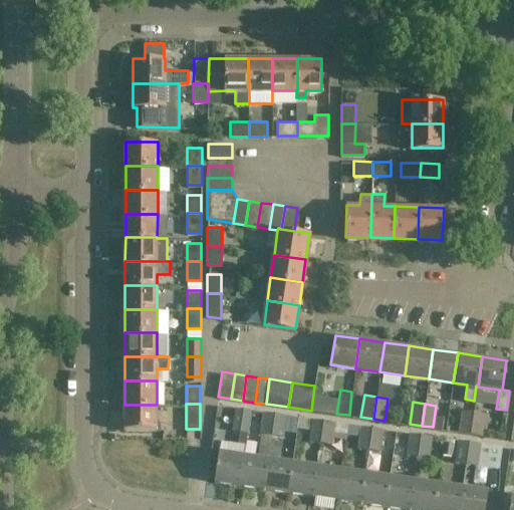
[(157,405),(124,405),(124,429),(157,429),(157,405)]
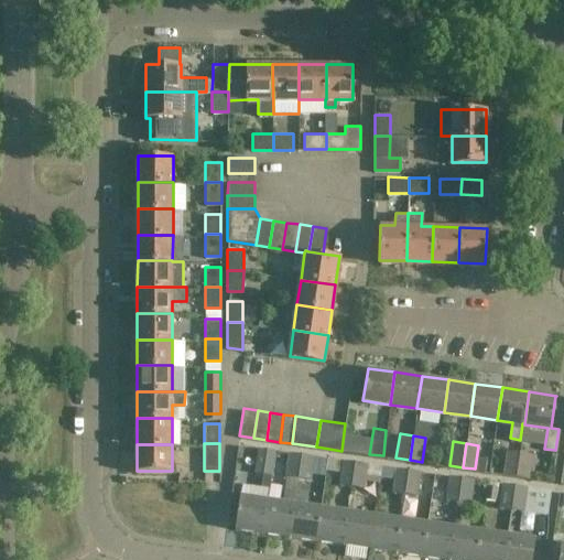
[(275,450),(257,447),(253,471),(272,474),(275,450)]
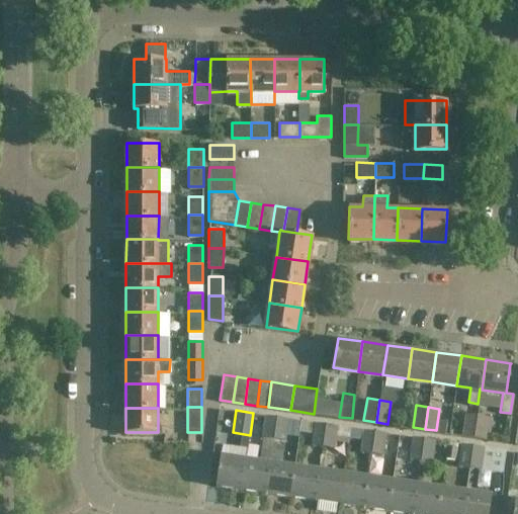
[(475,436),(478,414),(465,412),(461,434),(475,436)]
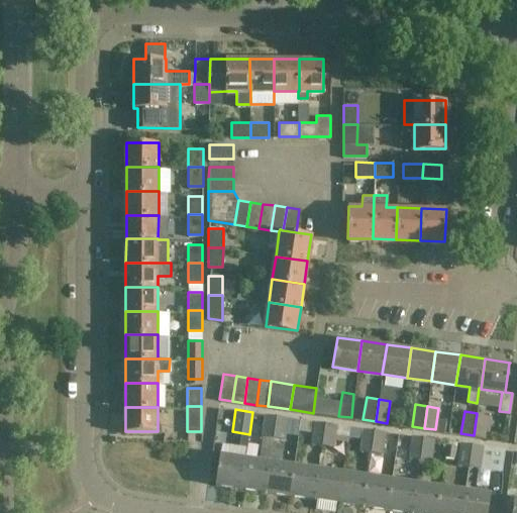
[(273,437),(276,415),(274,415),(264,413),(261,435),(273,437)]
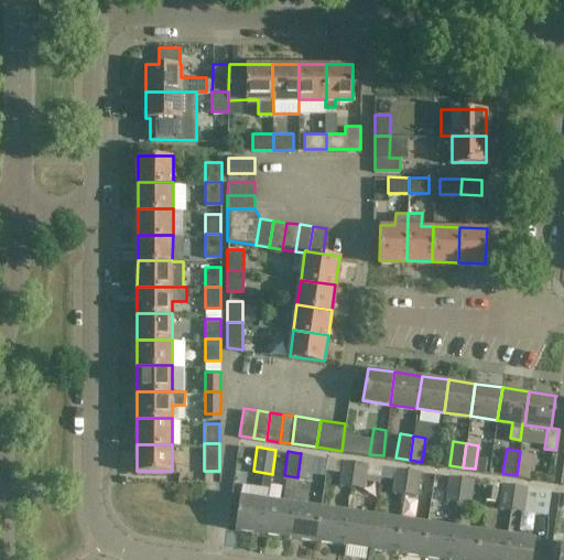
[(517,475),(529,477),(532,453),(520,451),(517,475)]
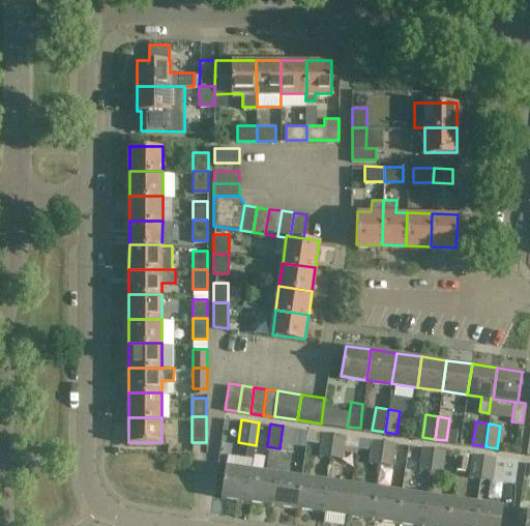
[(283,426),(280,448),(291,450),(295,428),(283,426)]
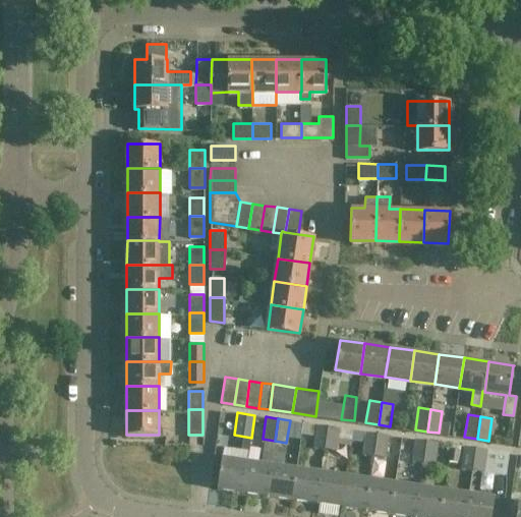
[(325,448),(328,425),(315,423),(312,446),(325,448)]
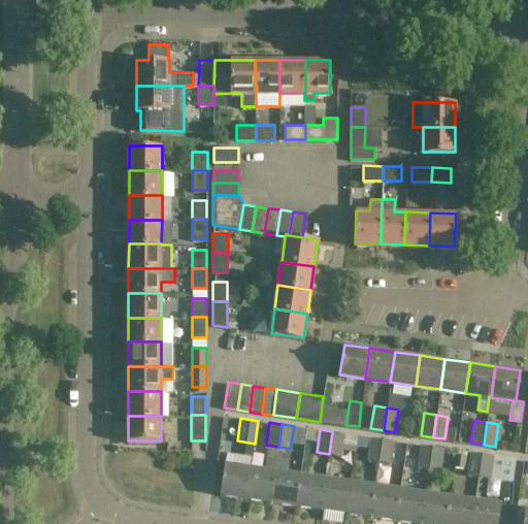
[(332,431),(329,454),(340,455),(343,432),(332,431)]
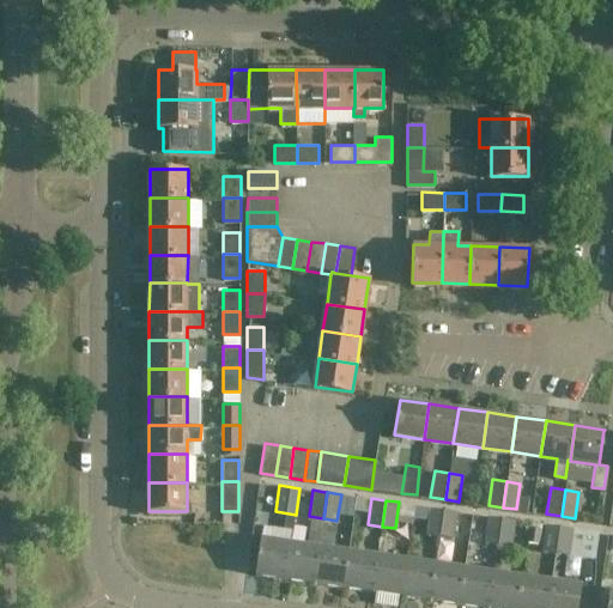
[(439,534),(443,509),(429,506),(425,533),(439,534)]
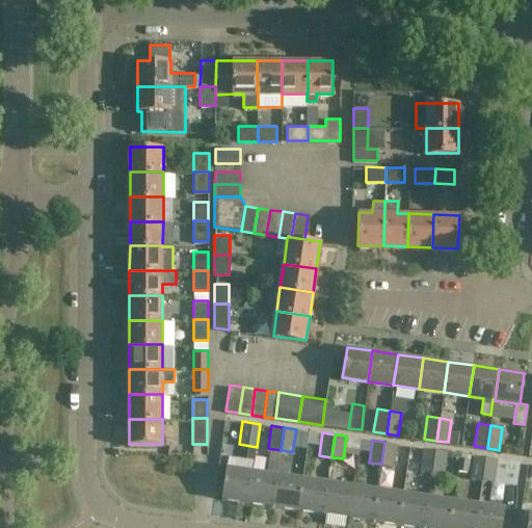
[(397,444),(384,442),(381,464),(393,466),(397,444)]
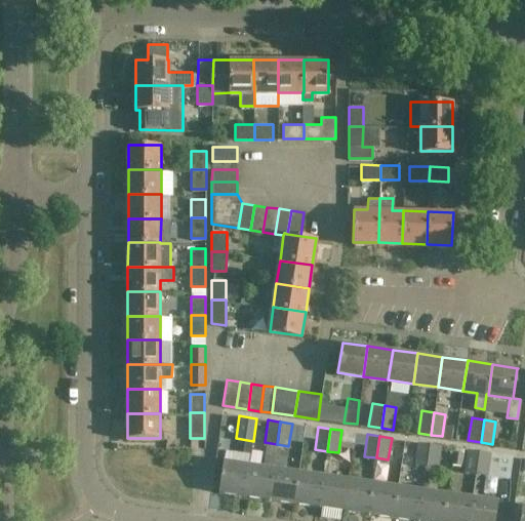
[(426,465),(429,443),(417,441),(414,463),(426,465)]
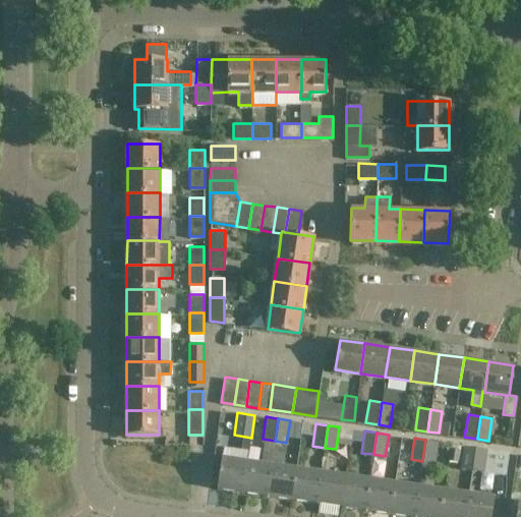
[(425,440),(422,461),(435,463),(438,442),(425,440)]
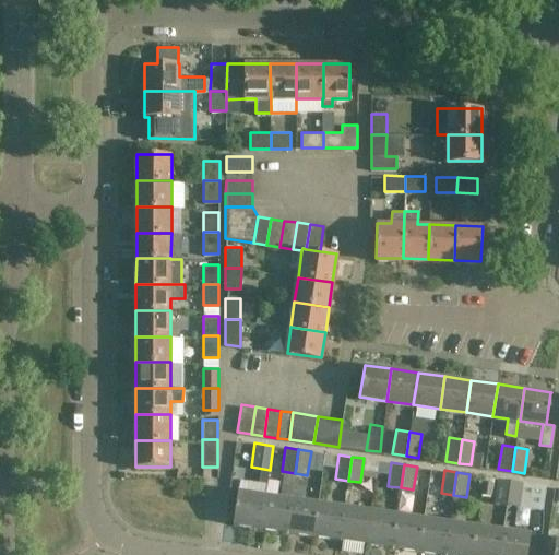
[(494,500),(507,503),(510,480),(497,477),(494,500)]
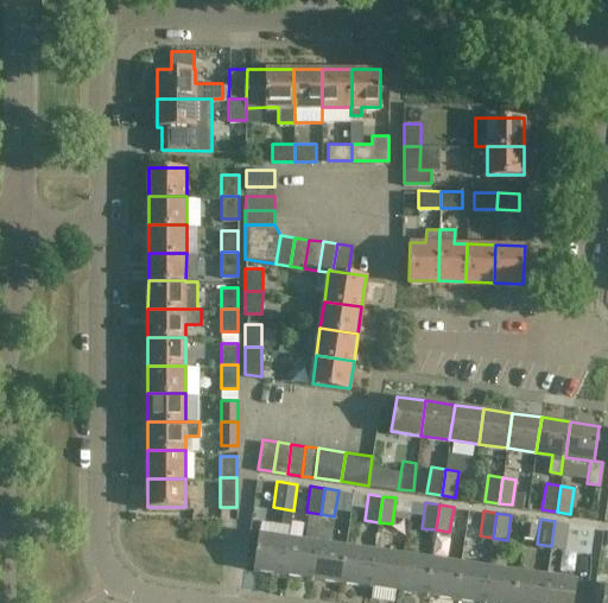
[(536,522),(525,521),(523,535),(533,538),(536,522)]
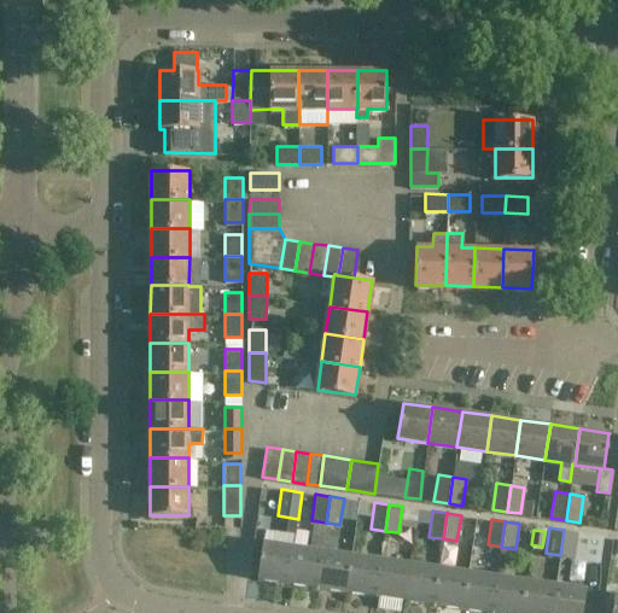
[(564,530),(560,555),(573,558),(578,532),(564,530)]
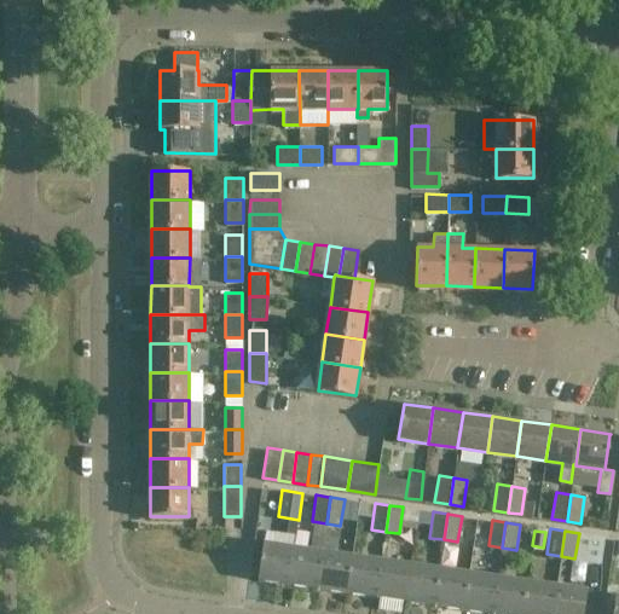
[(605,537),(589,534),(585,559),(601,561),(605,537)]
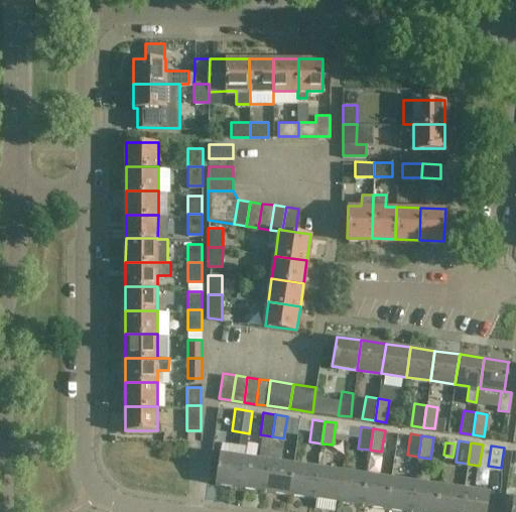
[(270,451),(258,449),(257,457),(245,456),(241,486),(265,489),(270,451)]
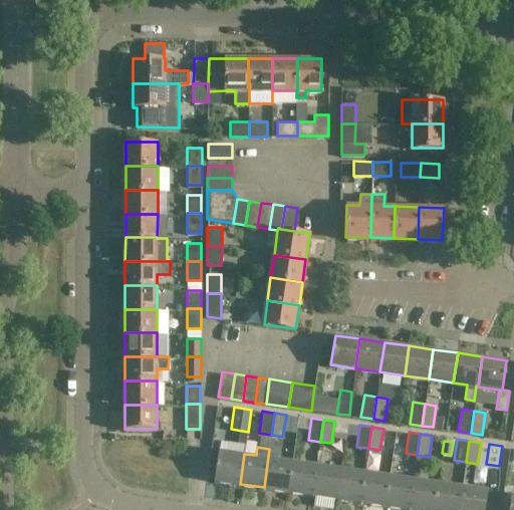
[(264,487),(288,491),(292,461),(277,459),(278,450),(269,449),(264,487)]
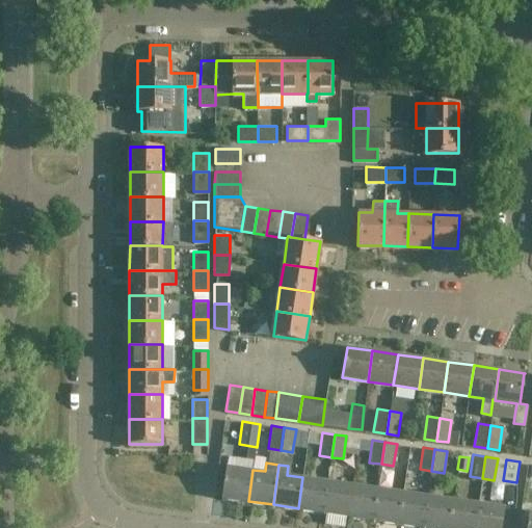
[(222,497),(248,501),(253,470),(227,466),(222,497)]
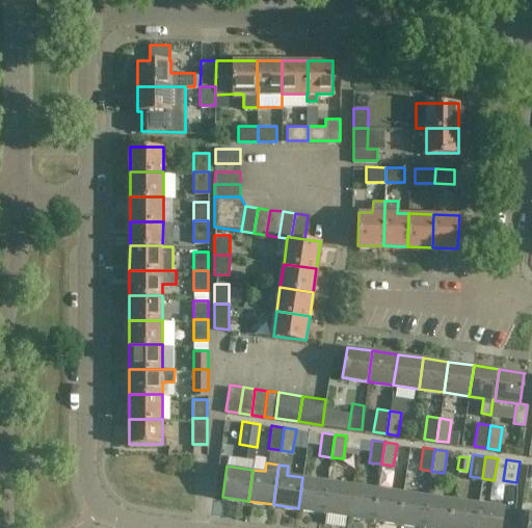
[(323,511),(327,480),(302,477),(298,508),(323,511)]
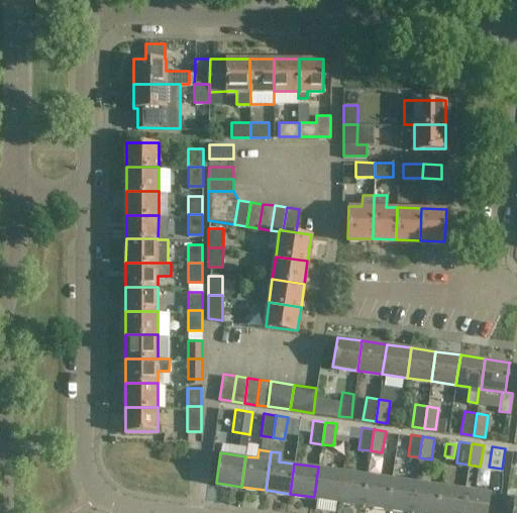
[(338,501),(342,471),(318,467),(314,497),(338,501)]
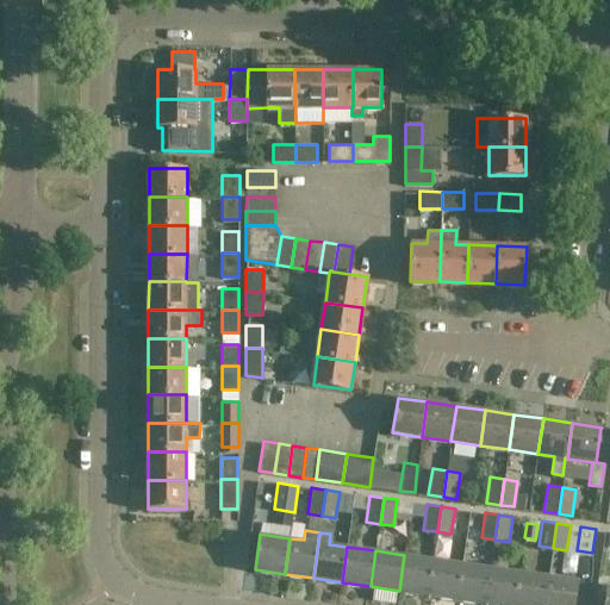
[(428,594),(434,559),(404,555),(399,591),(428,594)]
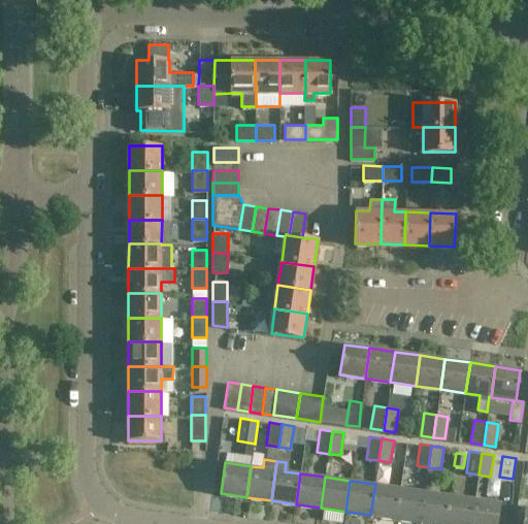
[(395,519),(400,488),(375,484),(370,515),(395,519)]
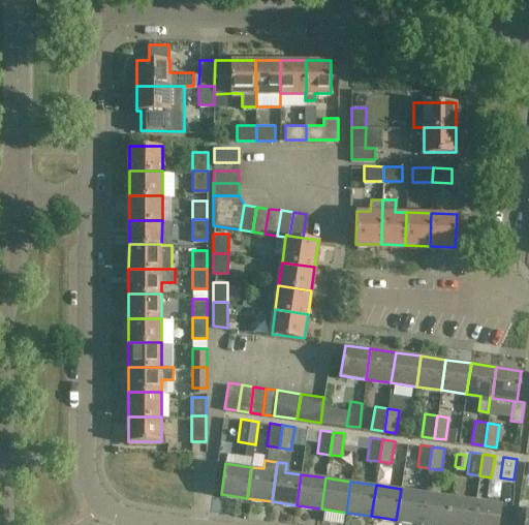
[(422,523),(426,492),(401,489),(396,520),(422,523)]
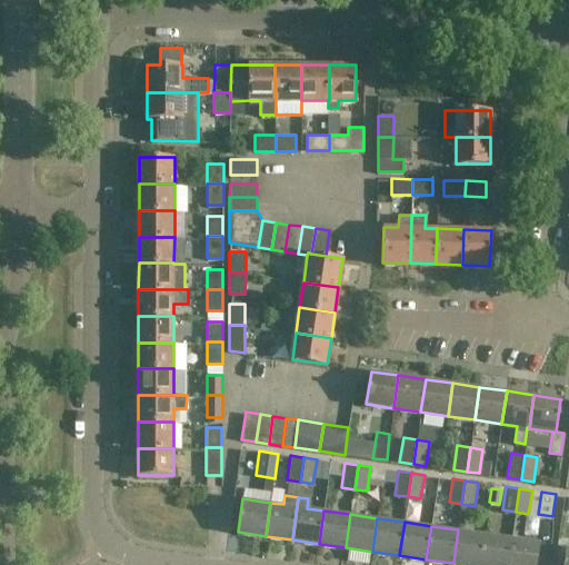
[(467,564),(480,564),(485,534),(458,529),(453,563),(467,564)]
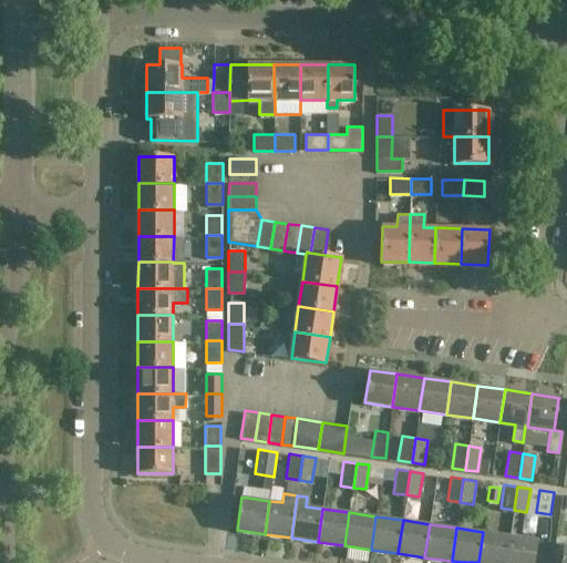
[(505,562),(509,535),(483,532),(478,562),(505,562)]
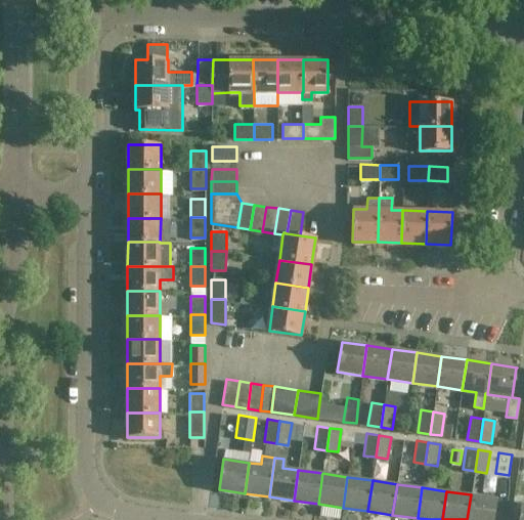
[(493,519),(497,499),(471,494),(467,519),(493,519)]
